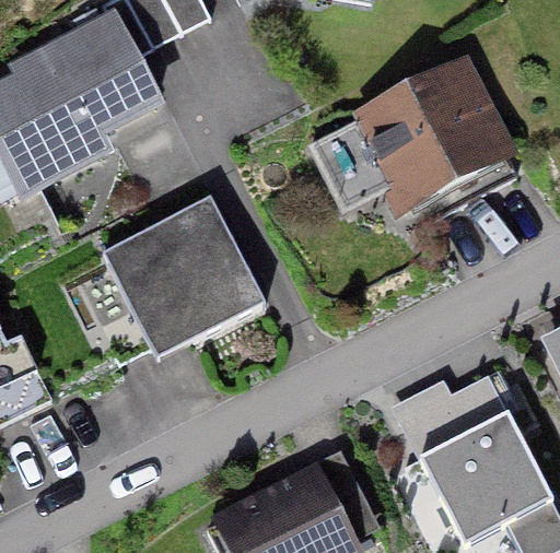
[(128,0),(154,47),(170,38),(198,24),(212,16),(203,0),(128,0)]
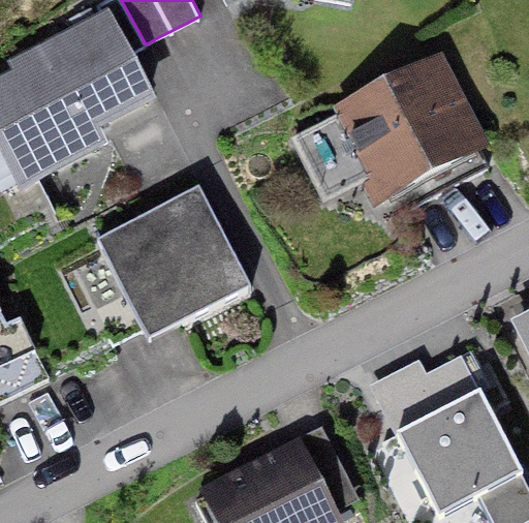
[(97,129),(150,102),(105,13),(9,61),(14,69),(0,77),(0,133),(13,127),(36,174),(102,141),(97,129)]
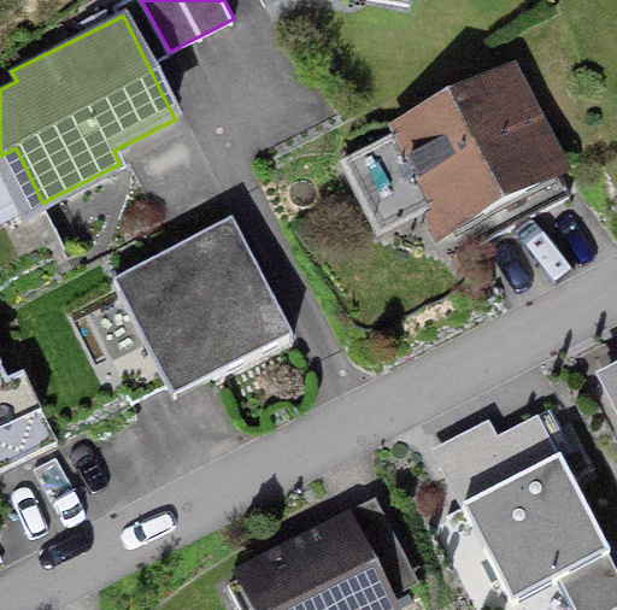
[(421,211),(434,238),(573,169),(516,58),(387,122),(392,133),(339,159),(377,234),(421,211)]
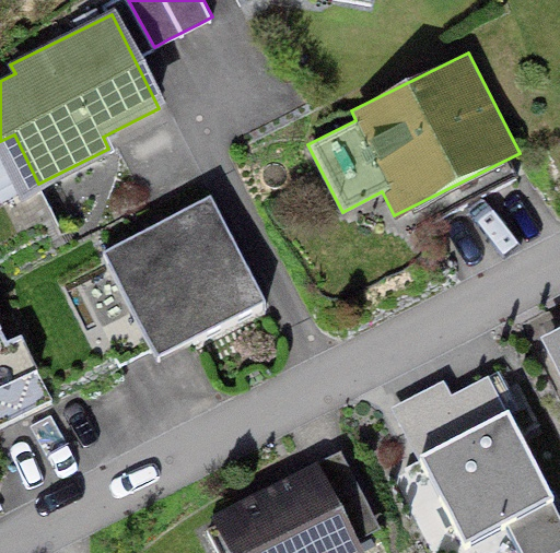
[(102,249),(156,359),(266,304),(211,195),(102,249)]
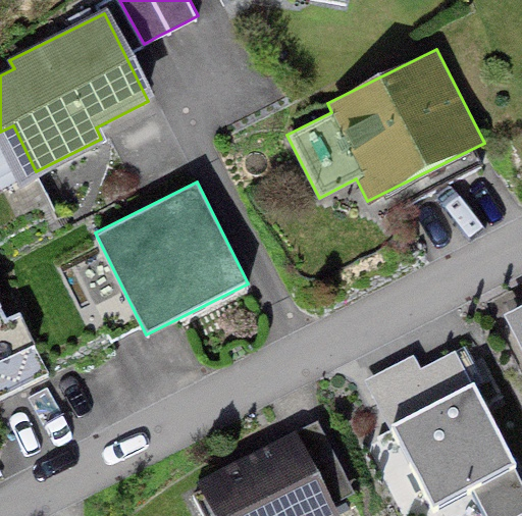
[(0,385),(44,363),(20,313),(7,318),(0,304),(0,385)]
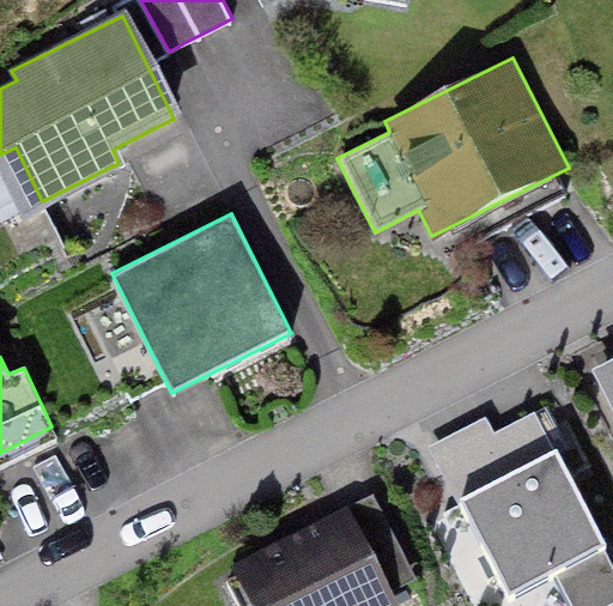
[(612,358),(590,370),(612,414),(612,358)]
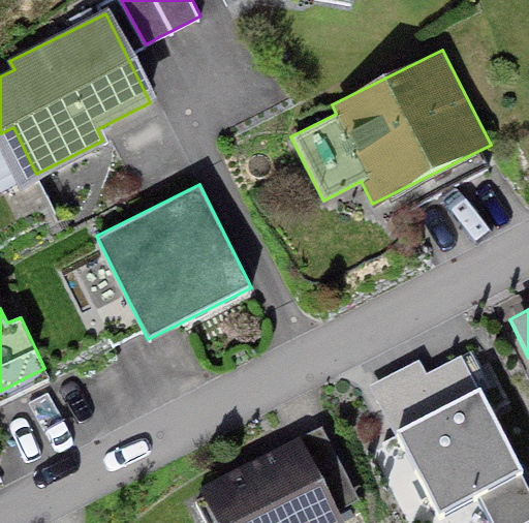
[(418,358),(370,381),(441,522),(525,522),(528,521),(528,484),(462,352),(426,371),(418,358)]
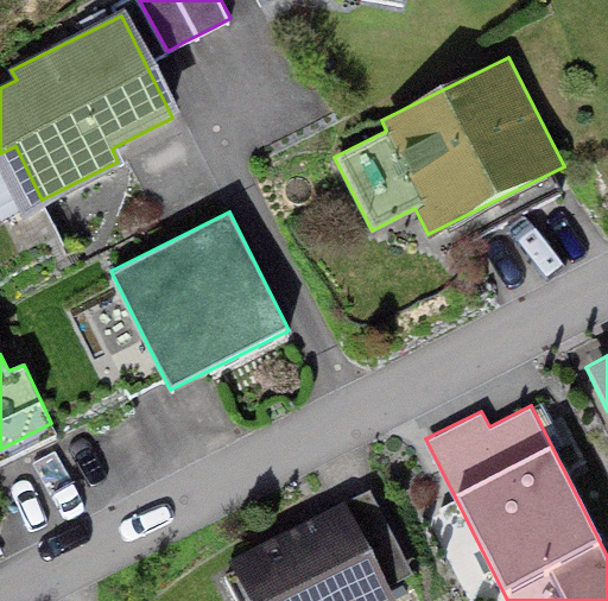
[(378,600),(381,600),(375,588),(411,570),(374,498),(225,574),(239,600),(378,600)]
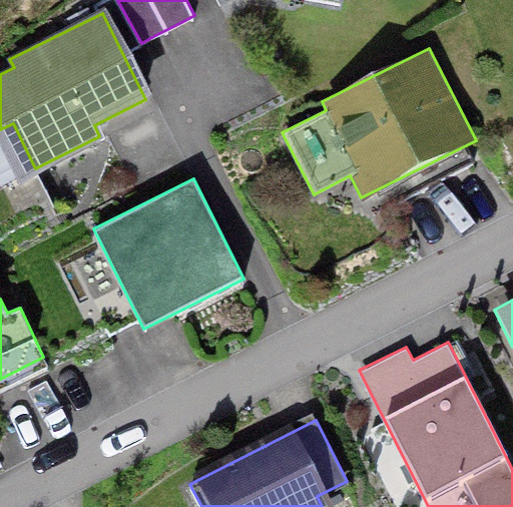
All buildings are outlined.
